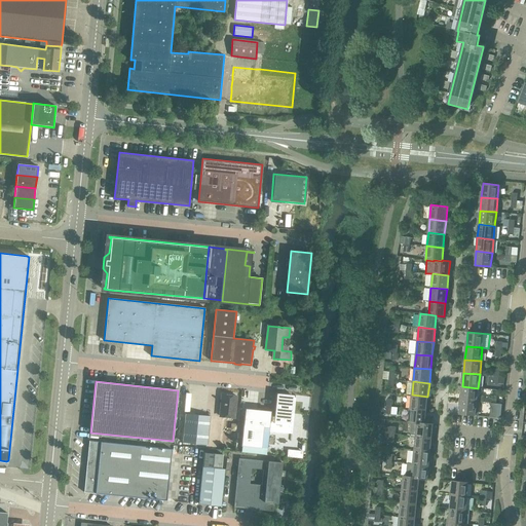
[(462,386),(460,400),(477,402),(478,388),(462,386)]
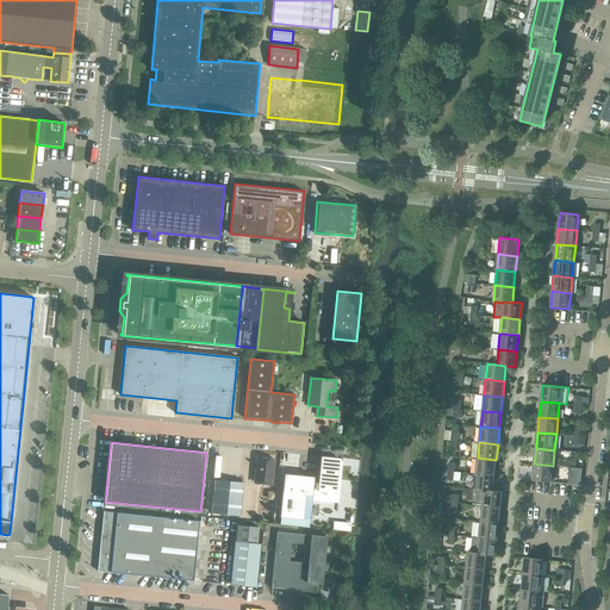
[(340,461),(341,459),(322,456),(318,483),(313,483),(312,500),(337,503),(338,503),(340,485),(342,461),(340,461)]
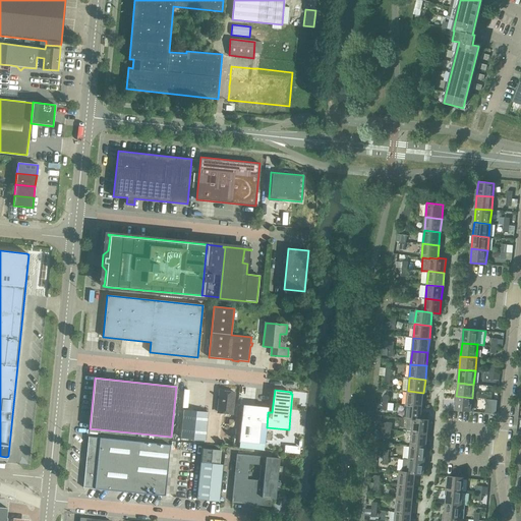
[(219,412),(233,414),(235,392),(220,391),(219,401),(220,401),(219,412)]
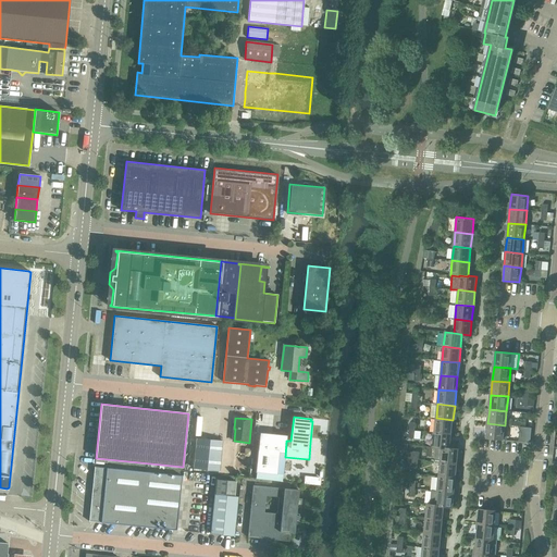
[(436,418),(434,432),(452,434),(453,420),(436,418)]
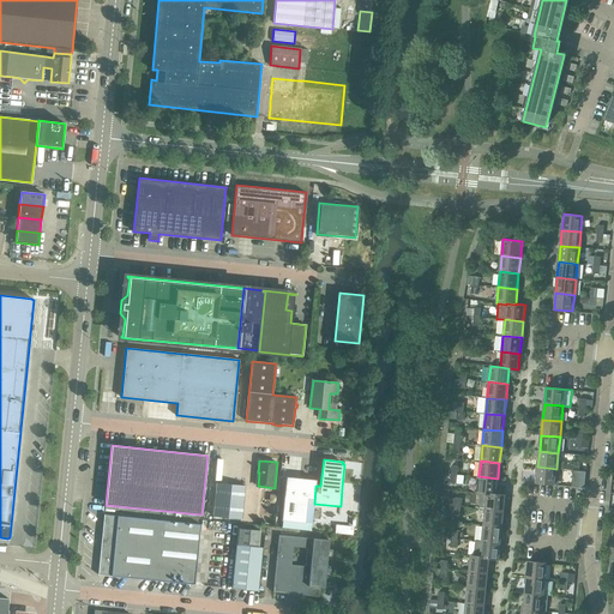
[(557,469),(537,467),(536,483),(555,485),(557,469)]
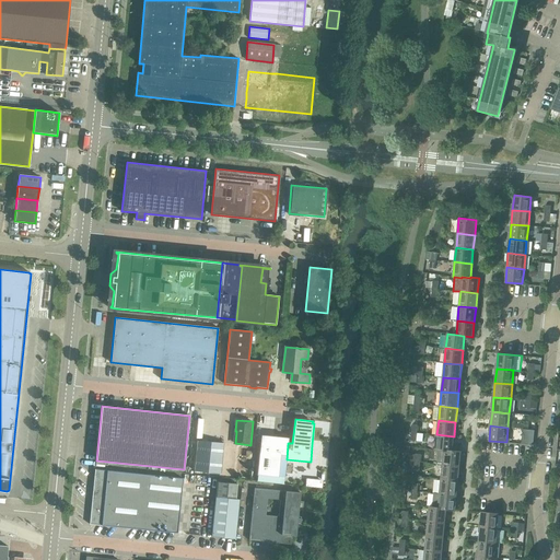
[(523,429),(522,444),(533,445),(535,430),(523,429)]
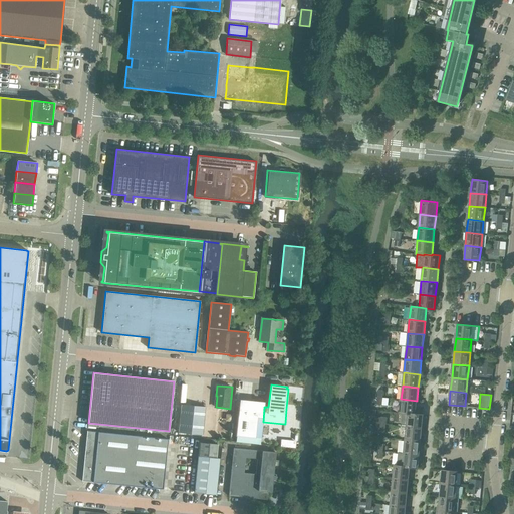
[(400,413),(403,413),(408,414),(408,413),(416,414),(417,401),(401,399),(400,413)]
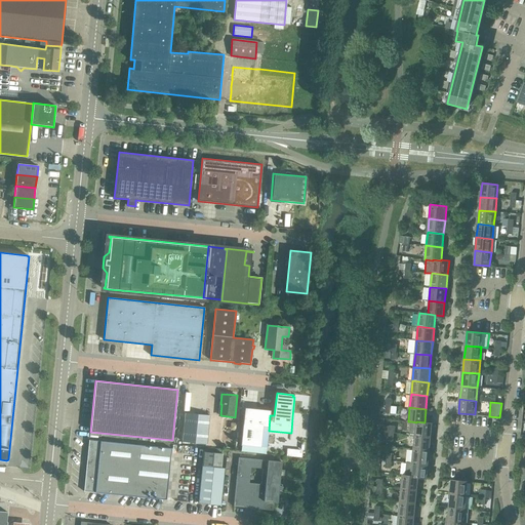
[(241,445),(242,445),(267,448),(269,431),(270,415),(270,412),(263,411),(256,411),(244,410),(244,412),(241,445)]
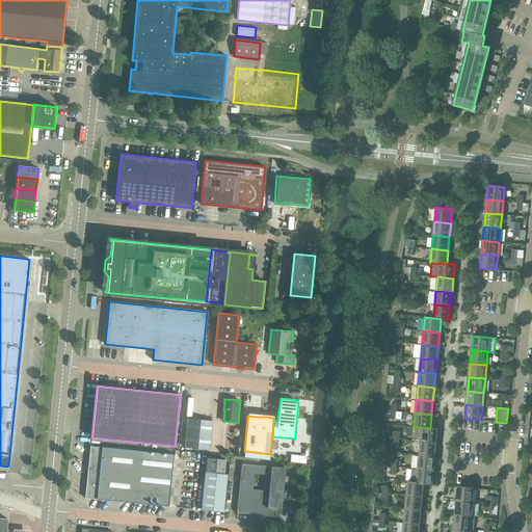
[(213,421),(188,419),(185,447),(210,450),(213,421)]
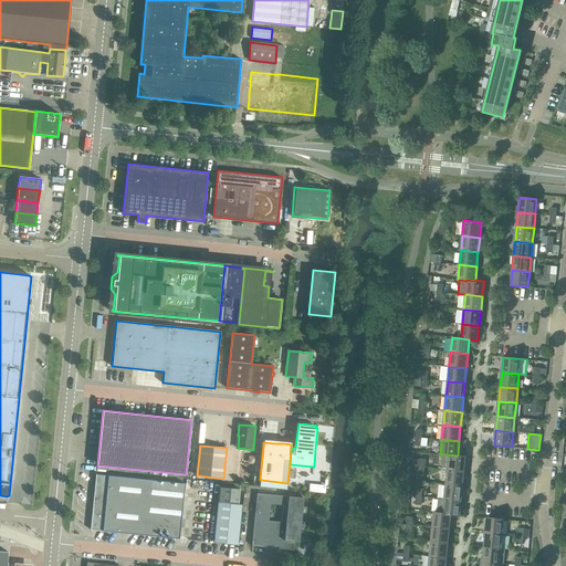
[(449,456),(443,454),(442,469),(448,469),(464,471),(467,457),(458,456),(449,454),(449,456)]
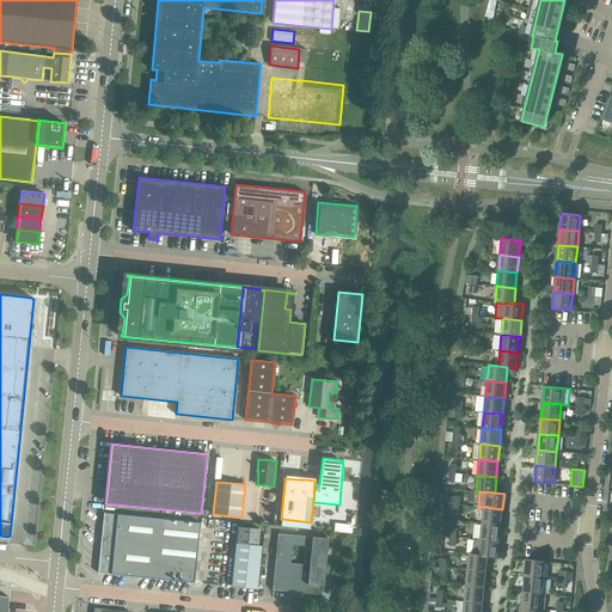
[(459,514),(459,506),(453,505),(446,503),(446,513),(453,513),(459,514)]
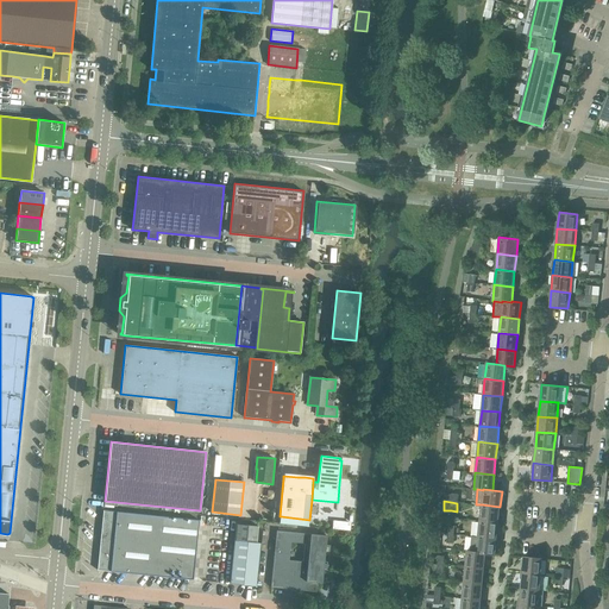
[(482,504),(479,521),(498,523),(500,507),(482,504)]
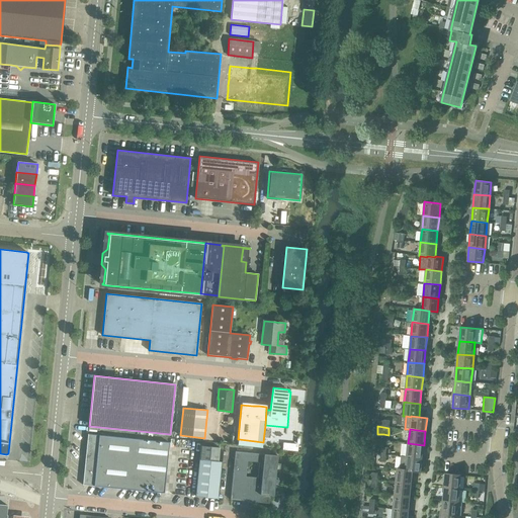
[(89,435),(84,485),(83,484),(83,485),(164,493),(169,442),(88,434),(88,435),(89,435)]
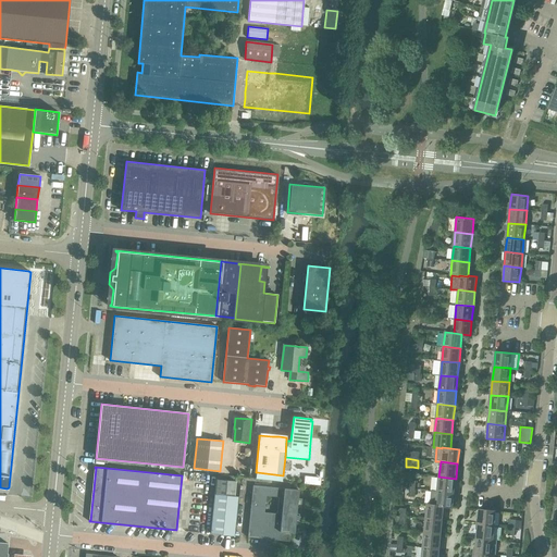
[(438,477),(437,491),(454,493),(456,479),(438,477)]
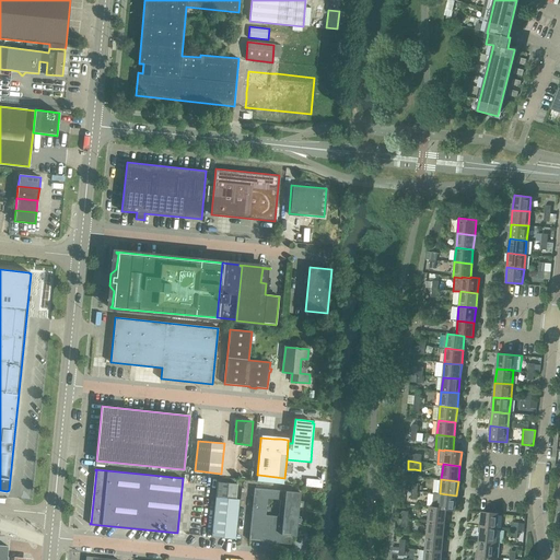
[(237,483),(218,481),(216,497),(236,499),(237,483)]
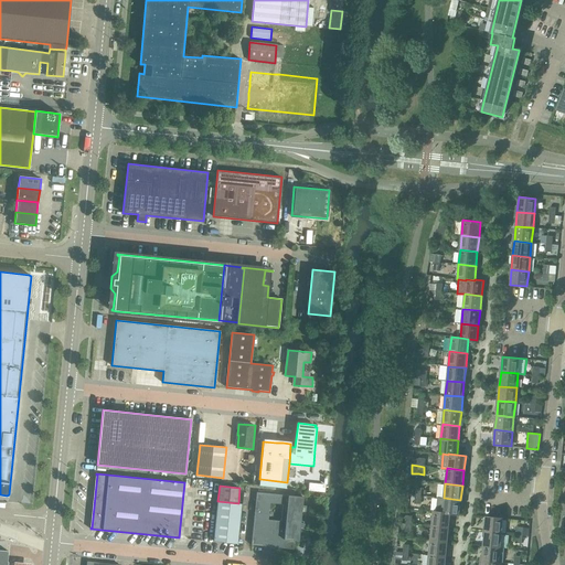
[(270,545),(270,547),(294,550),(295,541),(298,541),(299,532),(304,533),(305,523),(300,523),(301,515),(306,515),(306,507),(302,505),(304,497),(256,492),(252,545),(265,546),(266,544),(270,545)]
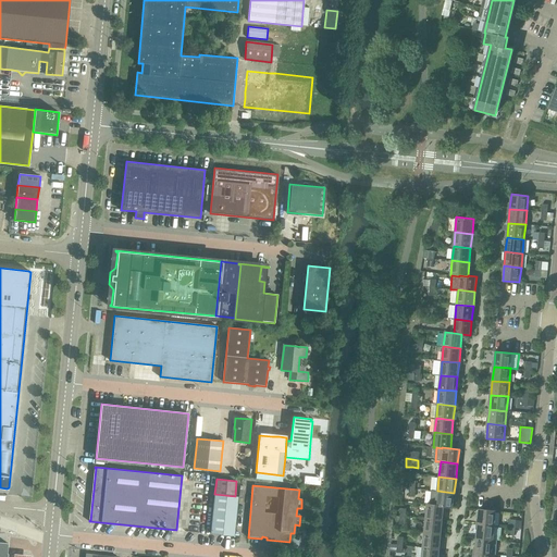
[(437,491),(432,491),(431,505),(436,505),(436,506),(444,506),(444,507),(453,507),(454,493),(437,491)]
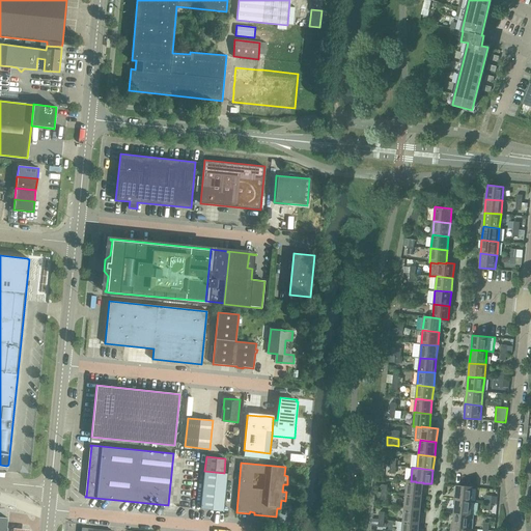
[(226,474),(224,473),(204,471),(201,508),(223,510),(226,474)]
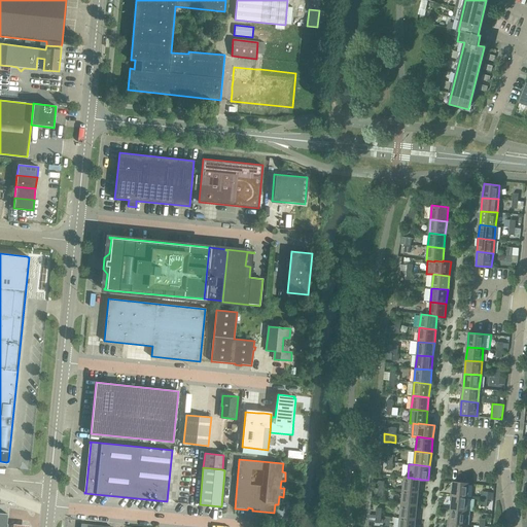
[(405,477),(402,491),(419,492),(420,480),(420,479),(413,479),(413,478),(408,478),(405,477)]
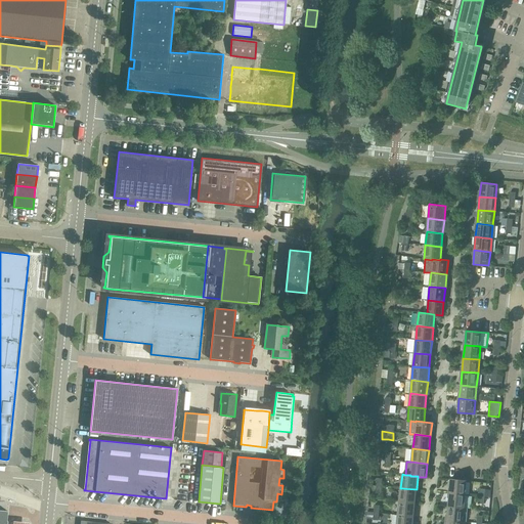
[(450,479),(449,492),(466,494),(467,480),(450,479)]
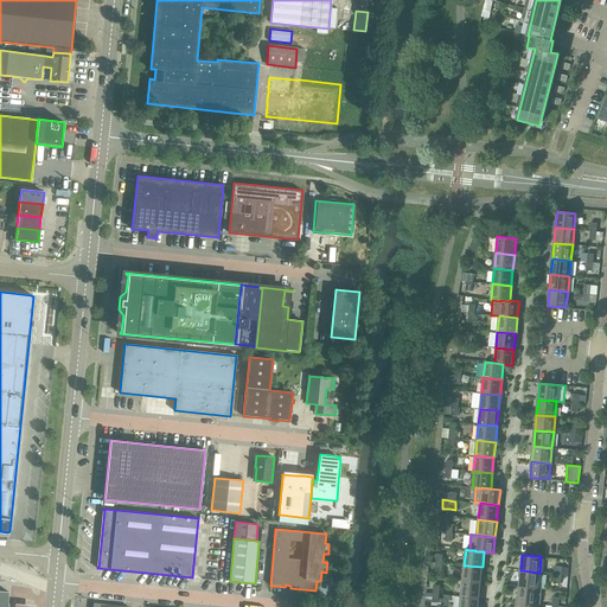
[(464,566),(462,581),(480,583),(483,567),(464,566)]
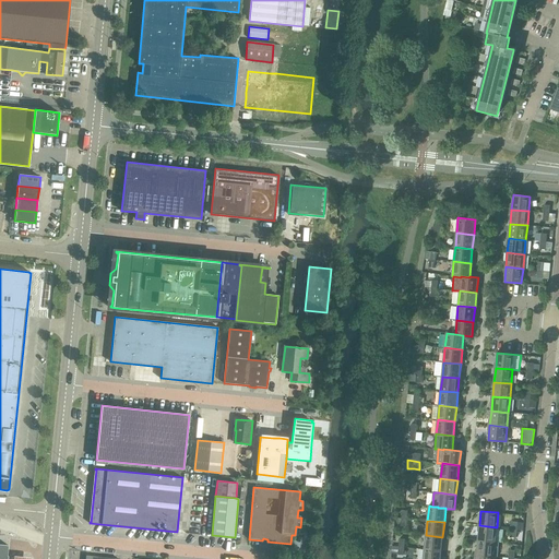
[(479,525),(478,540),(495,542),(497,527),(479,525)]
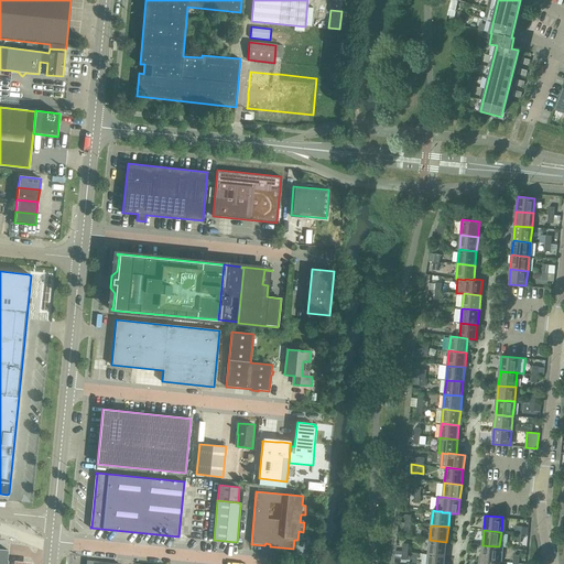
[(430,540),(429,554),(445,556),(446,542),(430,540)]
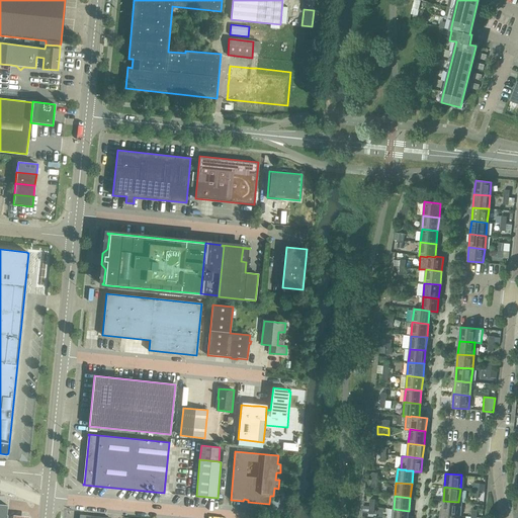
[(458,502),(443,501),(441,514),(457,515),(461,516),(462,503),(458,502)]
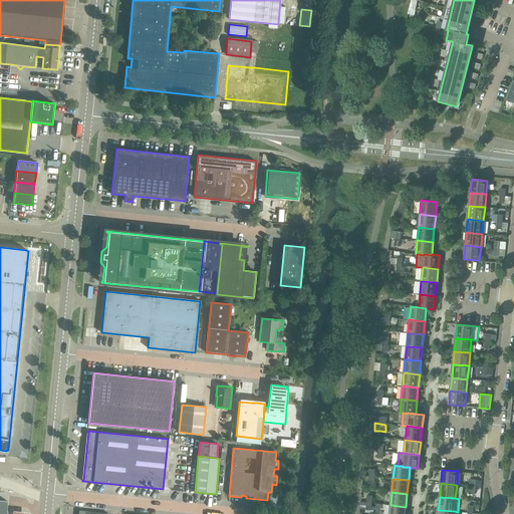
[(391,505),(389,513),(405,513),(406,507),(391,505)]
